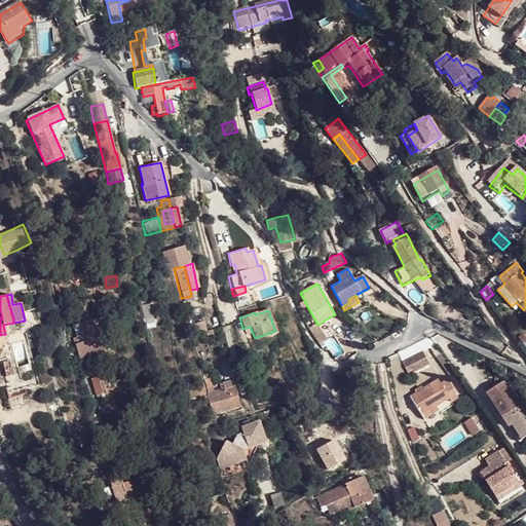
[(95,320),(82,324),(85,336),(76,338),(72,339),(78,359),(88,355),(88,353),(102,349),(99,338),(100,337),(95,320)]
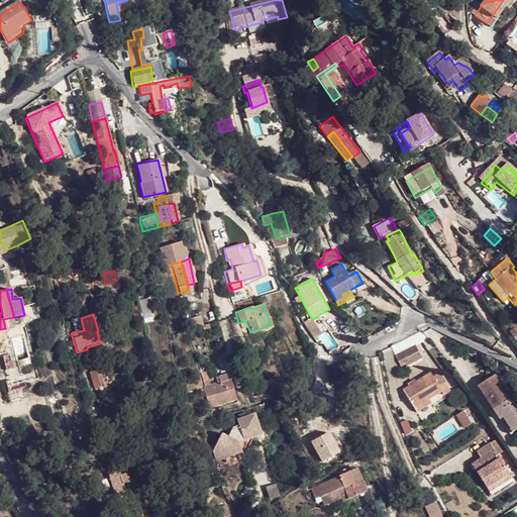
[(312,319),(304,323),(308,331),(313,337),(319,334),(328,329),(320,314),(312,319)]
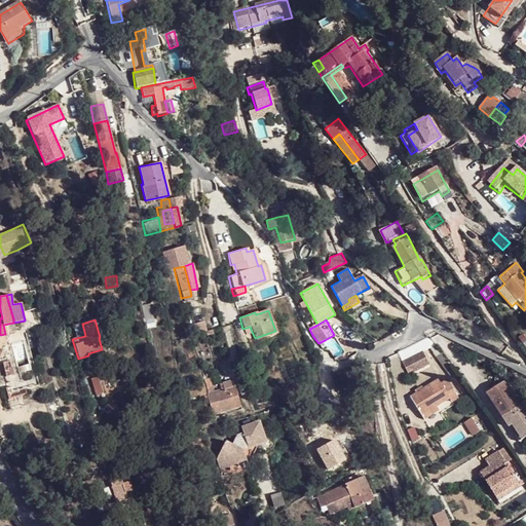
[(190,336),(204,332),(201,322),(187,325),(190,336)]
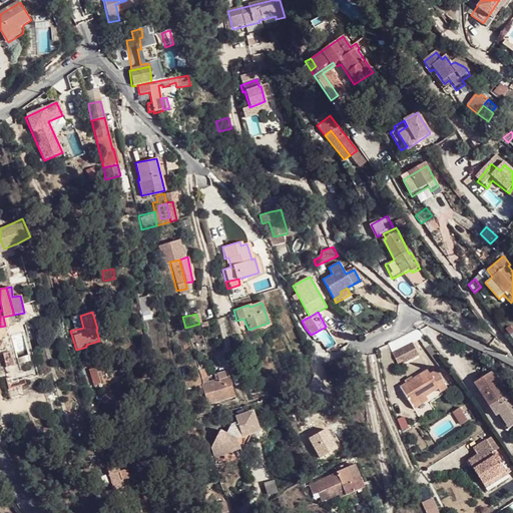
[(70,319),(74,330),(83,328),(80,316),(70,319)]
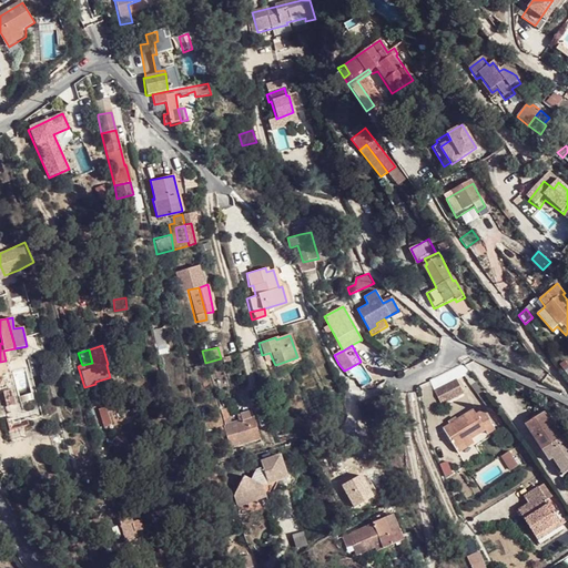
[(265,362),(273,361),(270,353),(262,355),(265,362)]
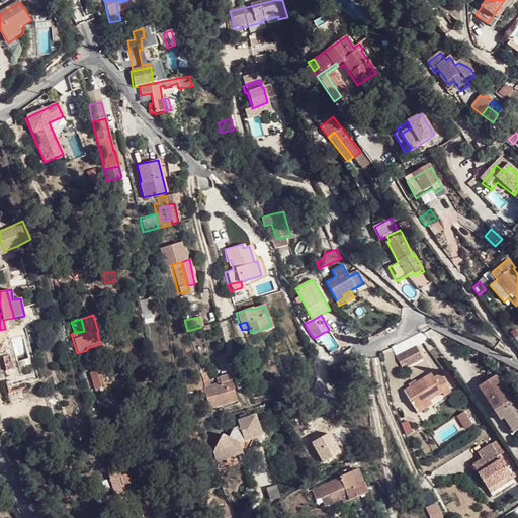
[(392,346),(399,356),(418,345),(427,339),(422,332),(416,334),(401,341),(392,346)]
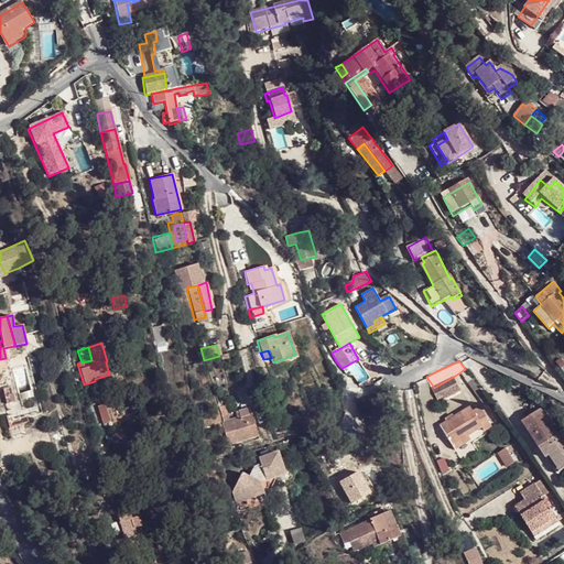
[(455,376),(434,388),(442,401),(463,388),(455,376)]
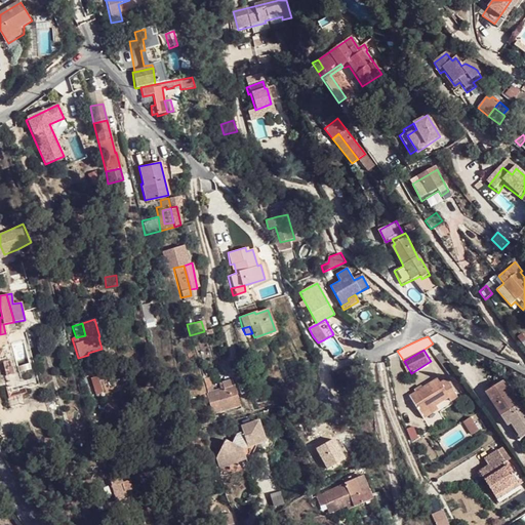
[(13,379),(9,362),(2,364),(5,380),(13,379)]
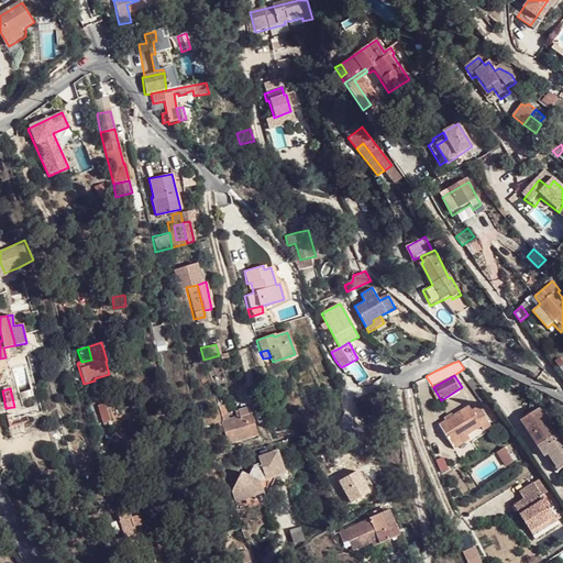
[(225,388),(218,390),(222,403),(230,400),(225,388)]
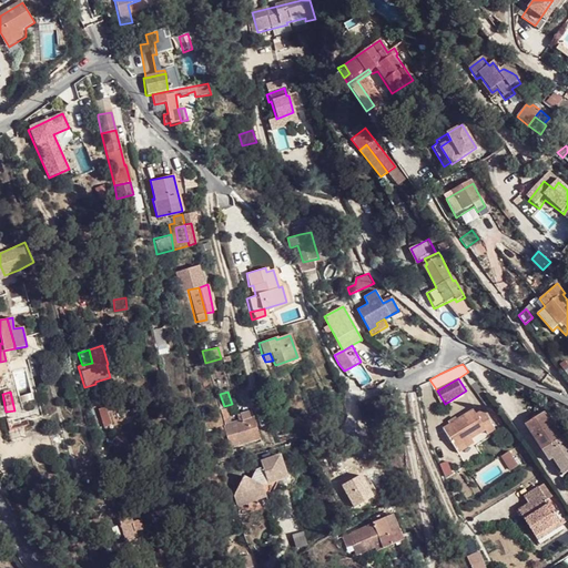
[(104,408),(98,411),(104,427),(111,425),(104,408)]
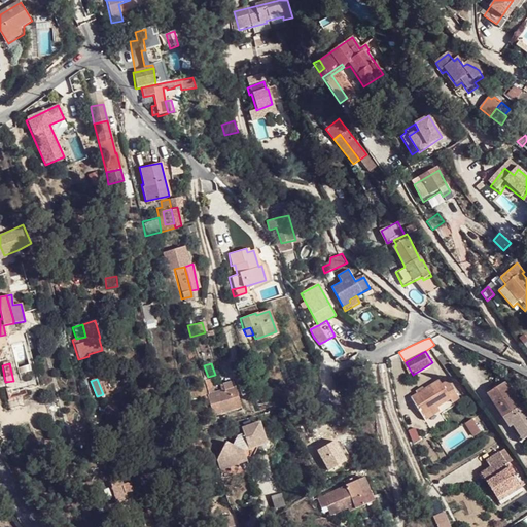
[(411,396),(422,416),(436,407),(449,398),(452,402),(459,398),(448,380),(441,384),(438,380),(411,396)]
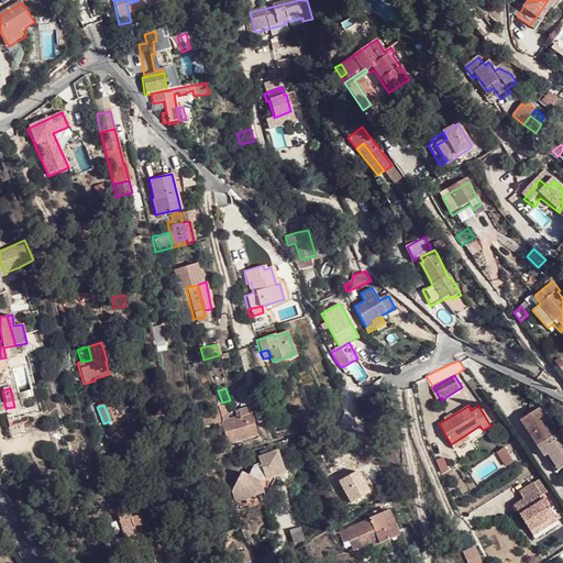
[(238,417),(227,420),(232,442),(255,434),(249,410),(246,410),(245,408),(236,410),(238,417)]
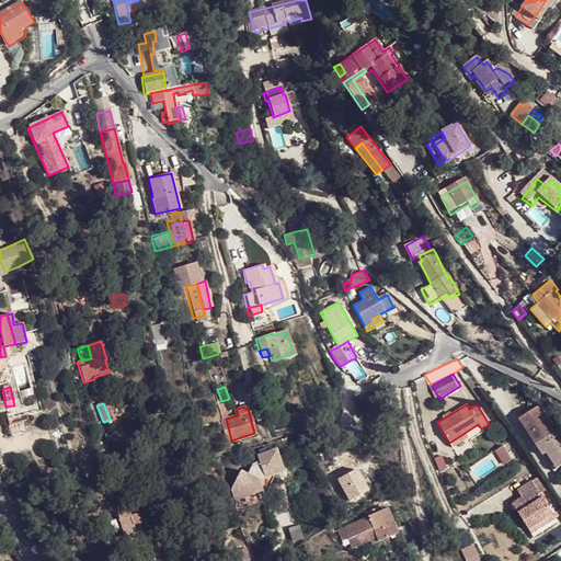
[(537,407),(518,420),(536,446),(554,434),(537,407)]
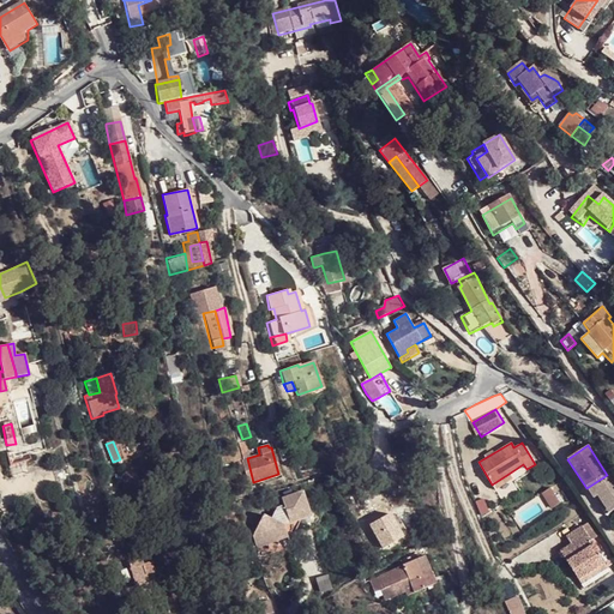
[(12,477),(30,474),(25,451),(6,456),(12,477)]
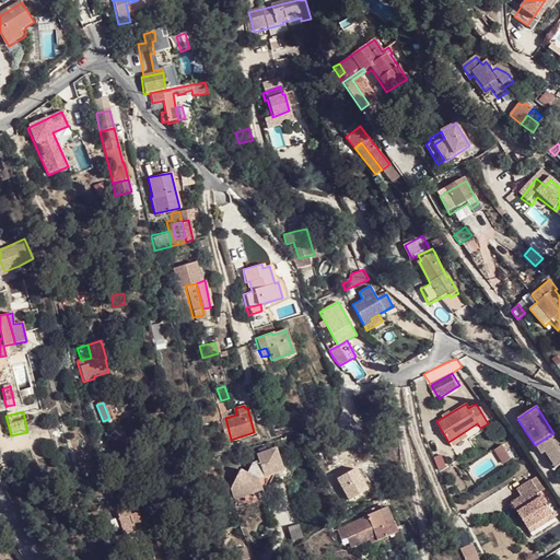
[(467,436),(464,432),(448,442),(451,446),(467,436)]
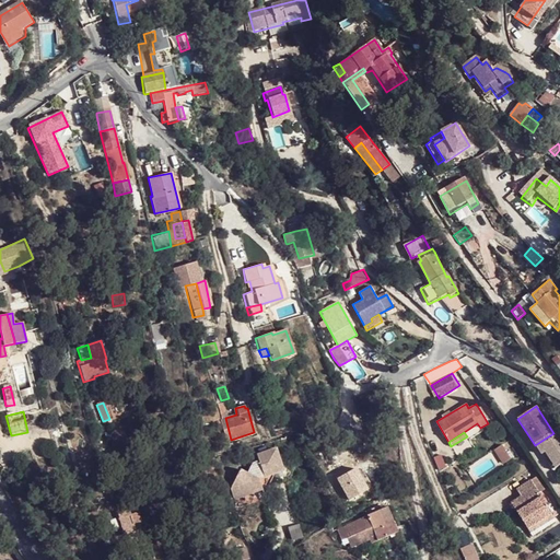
[(461,454),(474,446),(467,438),(455,445),(461,454)]
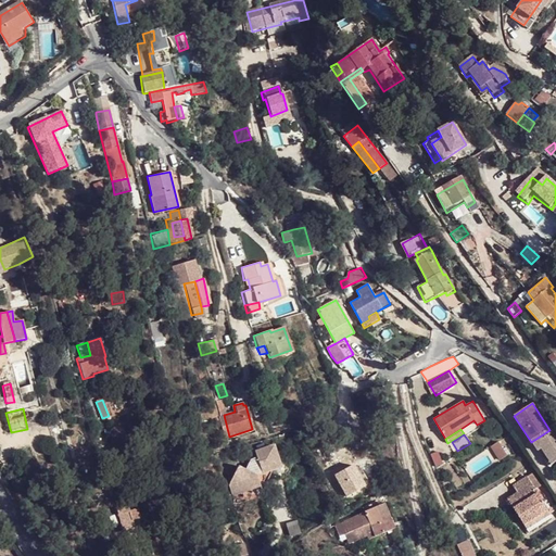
[(244,465),(238,460),(227,482),(230,490),(257,480),(255,472),(251,470),(254,465),(258,464),(261,470),(280,463),(273,441),(254,447),(256,453),(250,455),(244,465)]
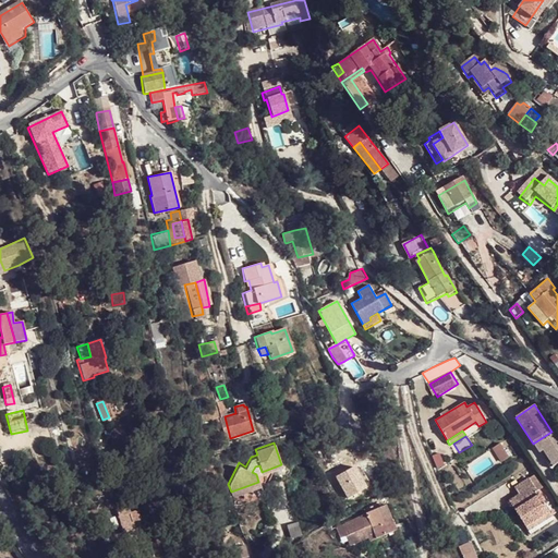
[(501,445),(494,448),(502,462),(510,458),(501,445)]
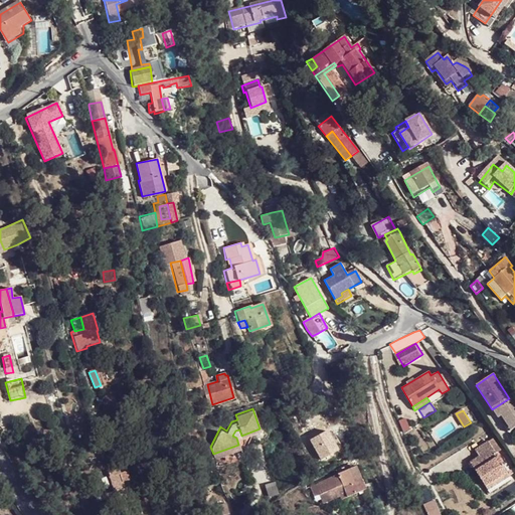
[(308,447),(312,453),(318,449),(325,460),(319,464),(321,469),(334,462),(323,443),(320,446),(317,442),(308,447)]
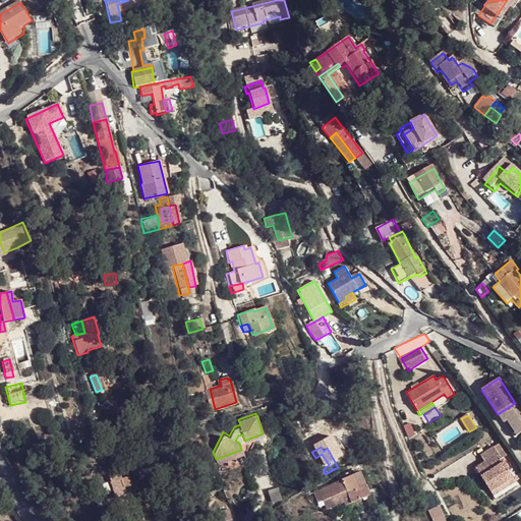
[(483,462),(479,464),(482,470),(478,473),(494,497),(516,482),(493,447),(479,455),(483,462)]
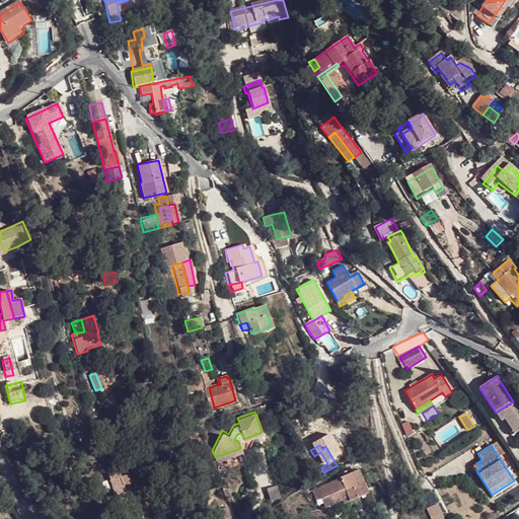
[(241,451),(240,448),(215,457),(215,460),(241,451)]
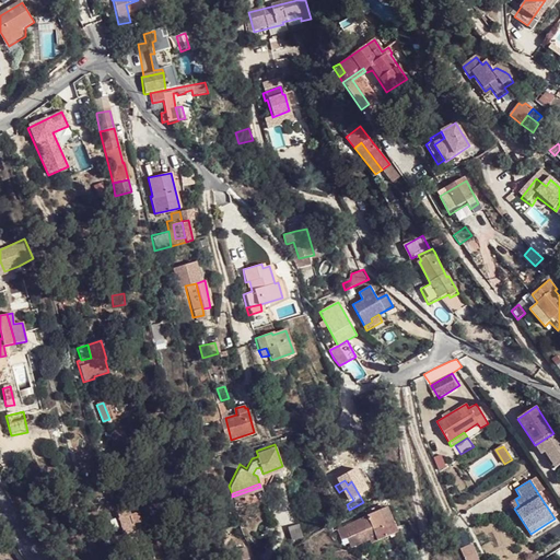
[(339,492),(347,504),(353,500),(346,488),(339,492)]
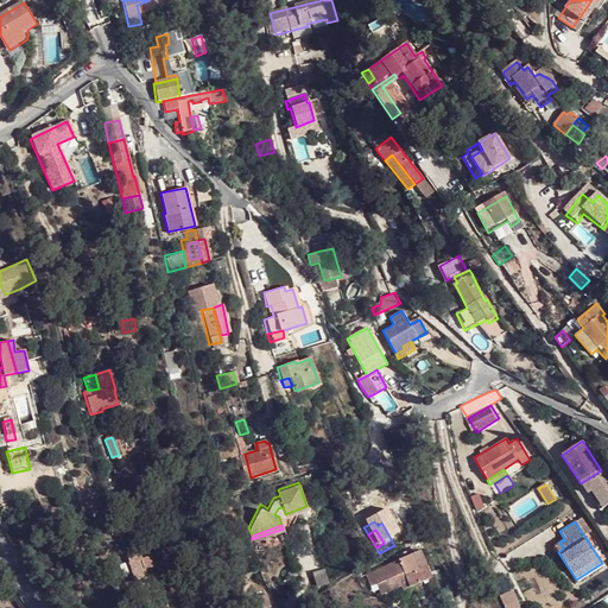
[(559,542),(553,545),(558,552),(563,549),(559,542)]
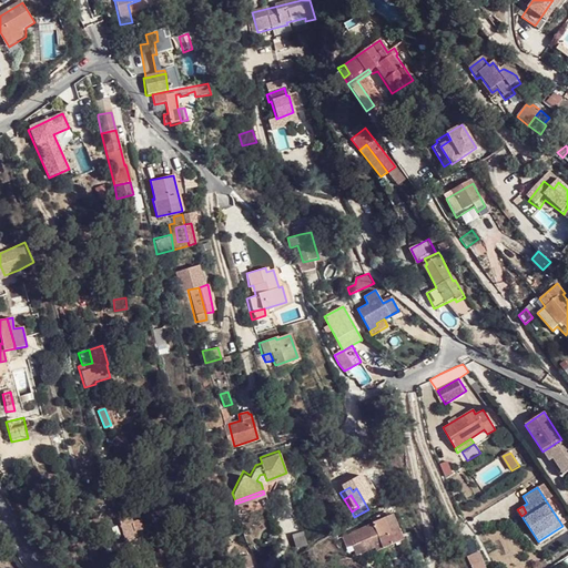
[(138,510),(125,516),(137,538),(148,533),(138,510)]
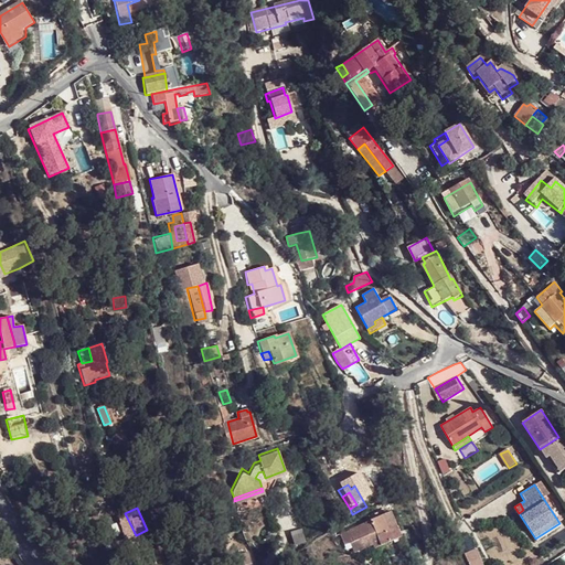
[(355,531),(342,535),(347,545),(354,542),(358,548),(363,546),(364,547),(374,544),(376,546),(400,536),(390,512),(370,521),(371,523),(354,529),(355,531)]
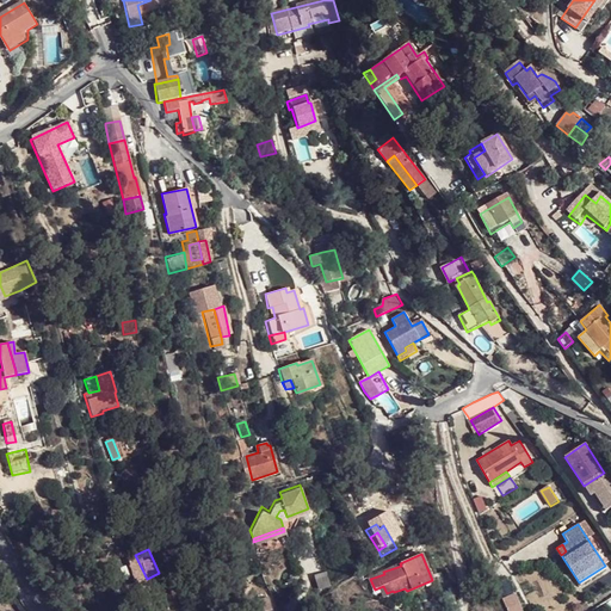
[(522,610),(514,591),(499,597),(505,610),(522,610)]
